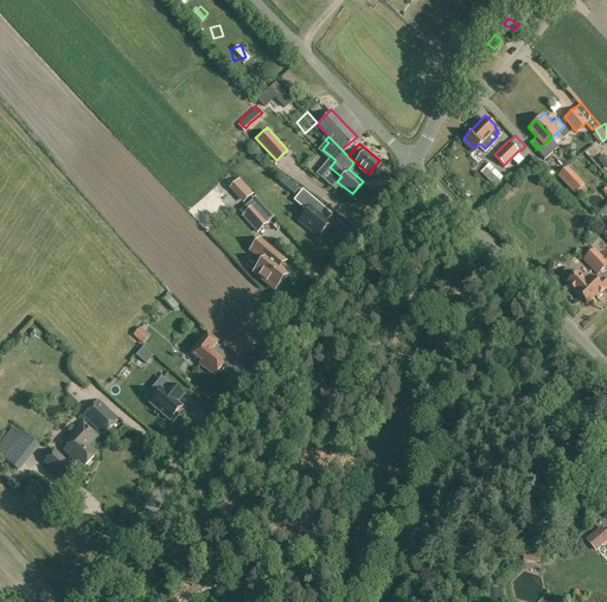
[(497,166),(493,171),(485,164),(480,168),(494,183),(500,178),(497,174),(500,171),(498,170),(499,168),(497,166)]
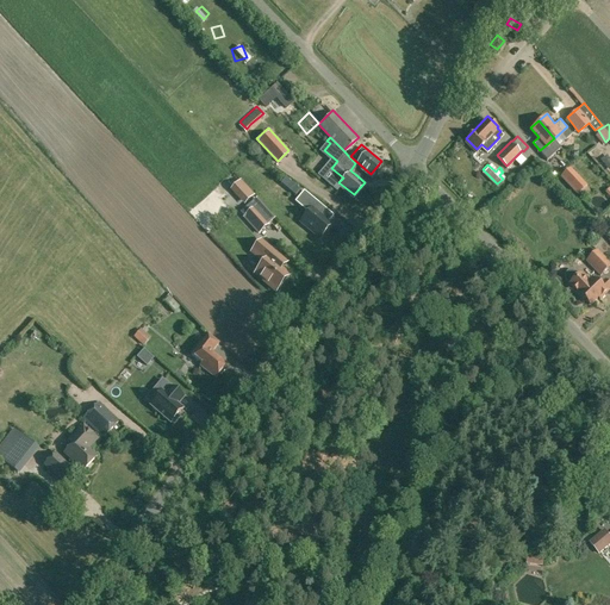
[(590,187),(586,184),(587,182),(571,164),(560,174),(577,192),(578,191),(582,195),(590,187)]
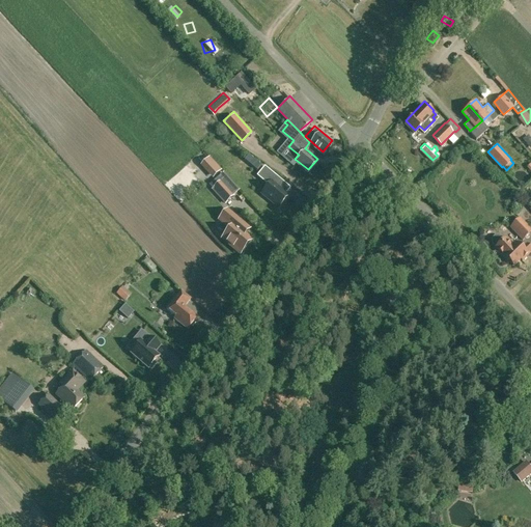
[(288,192),(280,185),(279,183),(282,179),(283,178),(264,163),(260,168),(256,172),(269,183),(261,190),(278,204),(286,195),(288,192)]
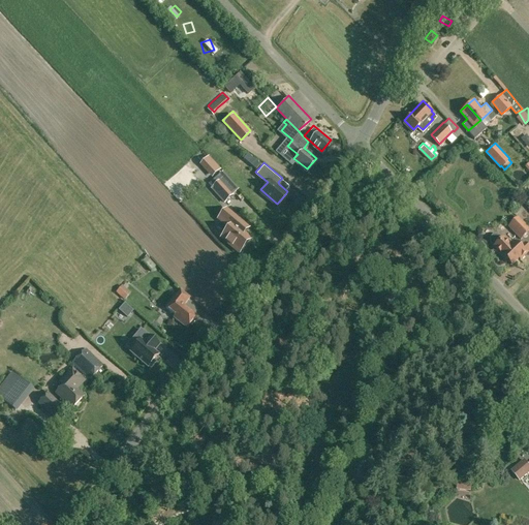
[(238,187),(221,170),(209,181),(224,198),(238,187)]
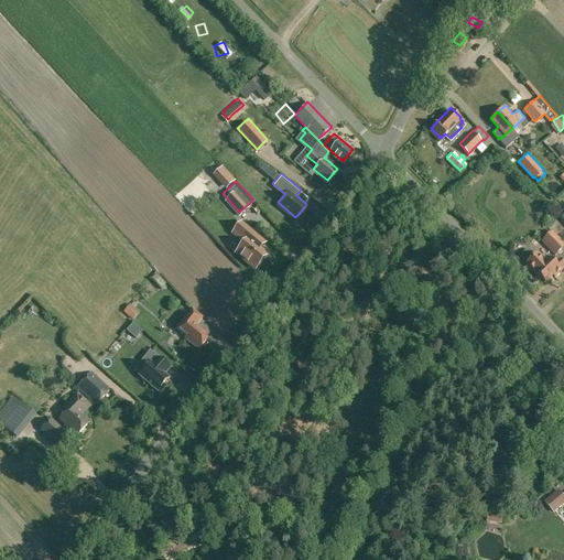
[(240,221),(232,230),(243,241),(236,250),(253,267),(266,252),(259,246),(263,240),(240,221)]
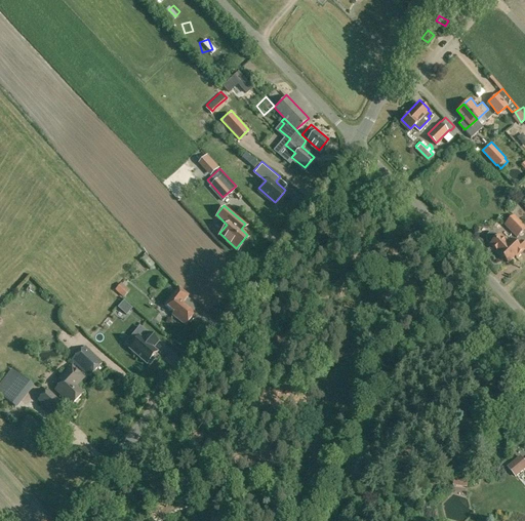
[(524,224),(524,222),(516,212),(513,210),(505,219),(517,232),(524,224)]
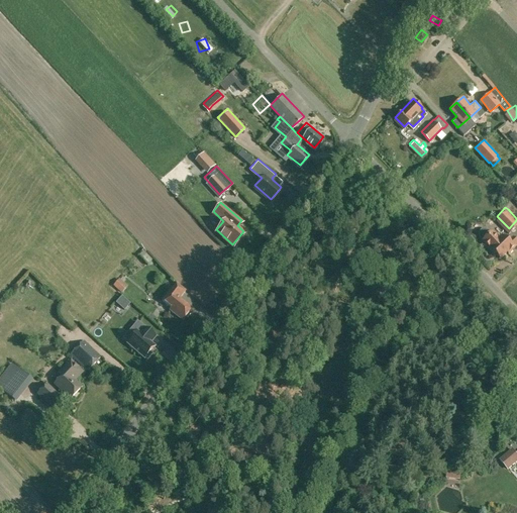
[(494,252),(496,250),(500,255),(507,248),(508,250),(516,241),(516,238),(512,234),(508,238),(503,234),(498,238),(491,231),(487,226),(482,226),(479,229),(479,233),(484,238),(482,239),(494,252)]
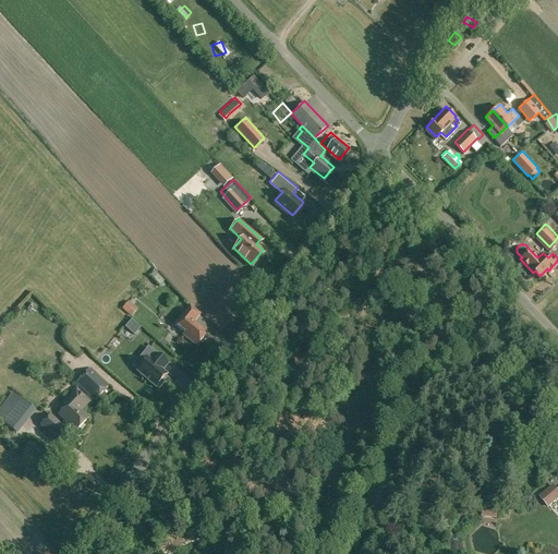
[(128,299),(123,304),(131,312),(136,306),(128,299)]
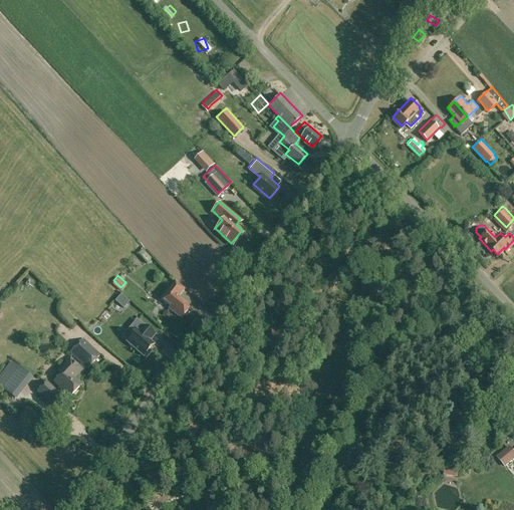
[(161,296),(170,303),(169,305),(179,313),(182,315),(191,304),(178,294),(176,293),(178,291),(181,291),(184,286),(175,279),(161,296)]
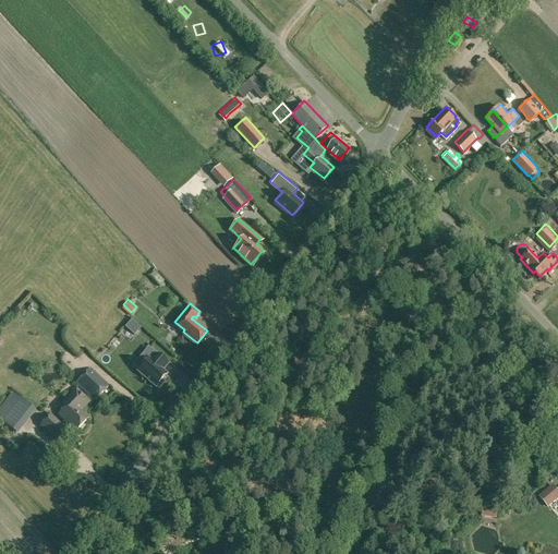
[(140,324),(131,317),(125,324),(134,330),(140,324)]
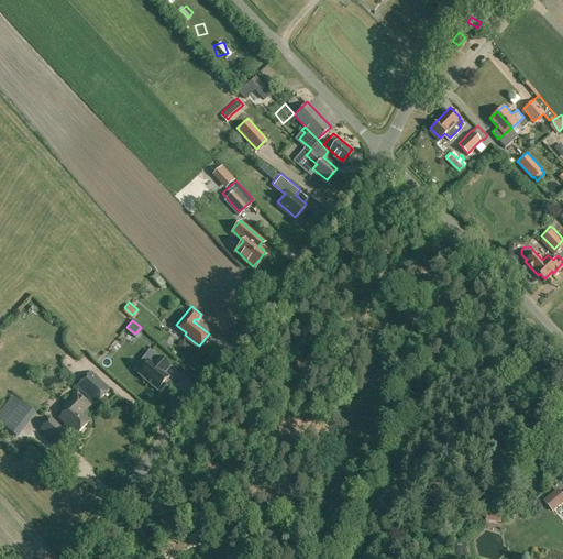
[(158,354),(150,348),(142,357),(147,362),(139,372),(157,387),(158,386),(161,388),(166,381),(164,380),(168,375),(164,371),(169,364),(158,354)]
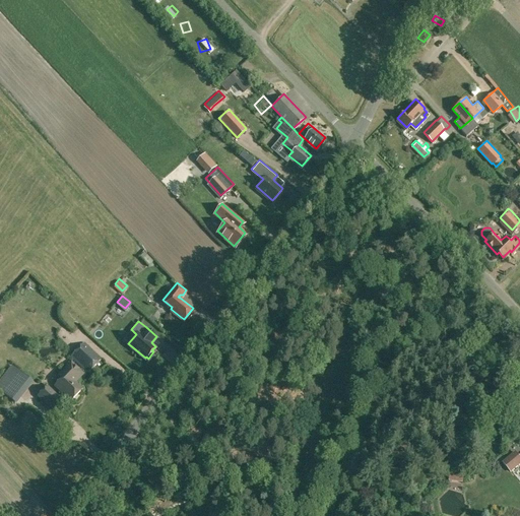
[(102,357),(84,340),(71,353),(88,370),(102,357)]
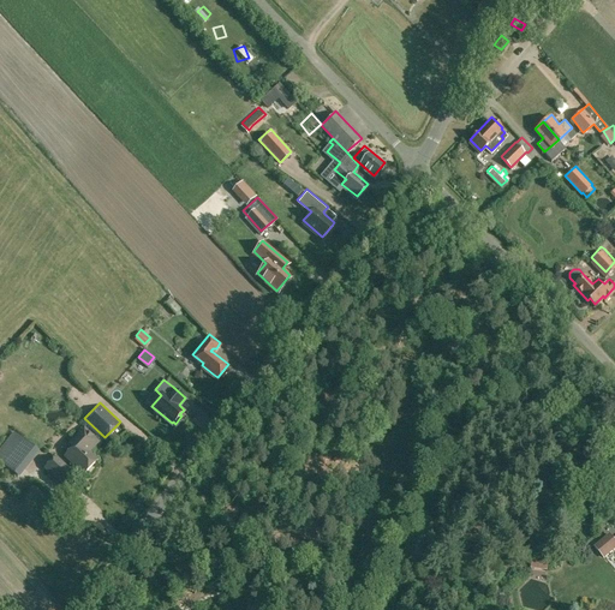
[(99,438),(84,425),(70,440),(75,444),(65,453),(73,461),(75,460),(85,470),(97,456),(89,448),(99,438)]
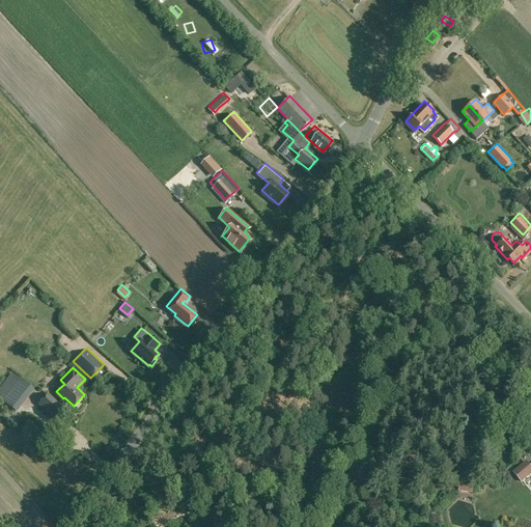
[(62,406),(49,392),(39,401),(54,416),(62,406)]
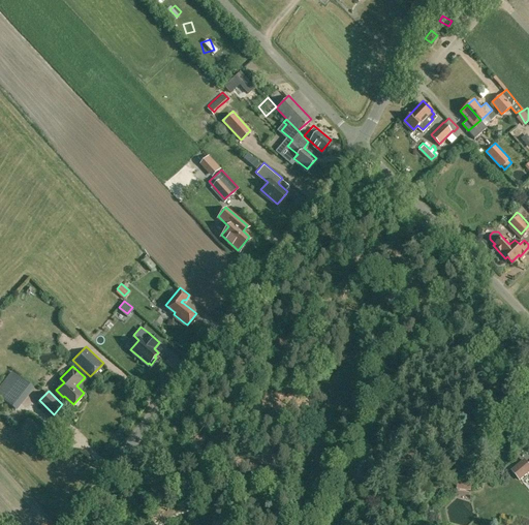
[(9,411),(0,404),(0,411),(5,417),(9,411)]
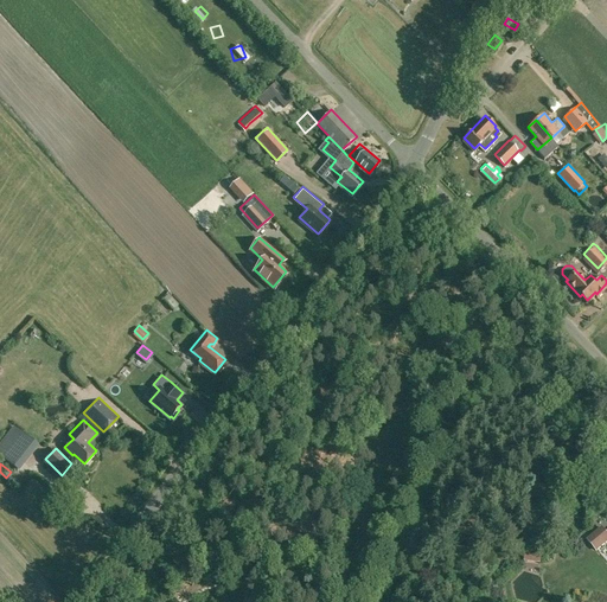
[(606,531),(601,525),(587,537),(595,546),(606,537),(606,531)]
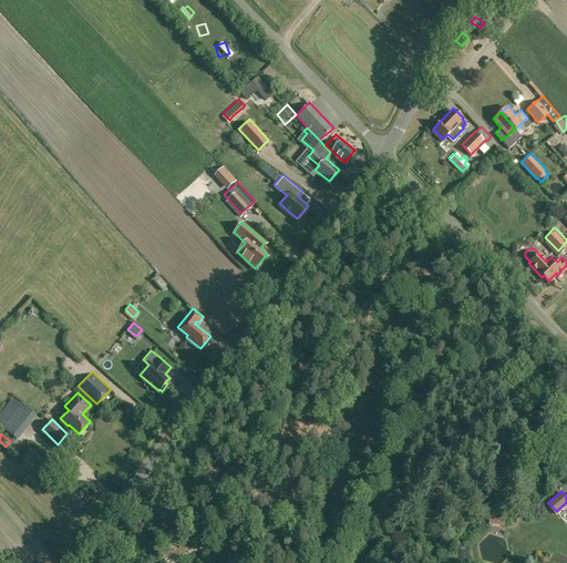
[(248,562),(250,559),(237,551),(232,561),(236,562),(248,562)]
